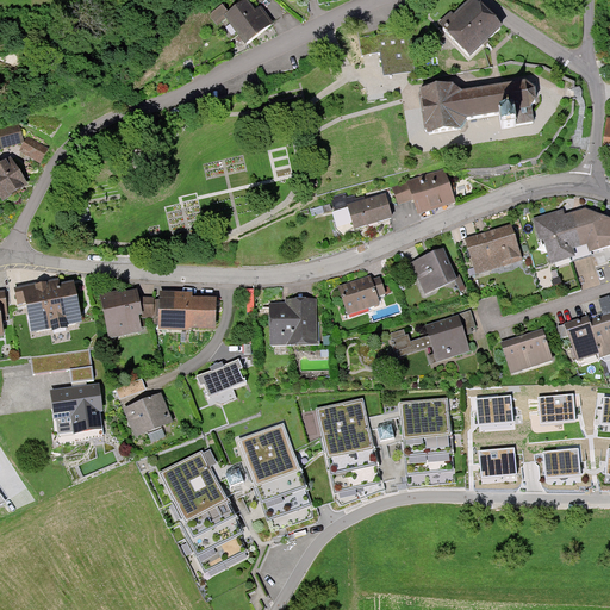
[(266,16),(260,8),(254,12),(244,0),(228,13),(223,17),(225,19),(247,45),(273,25),(266,16)]
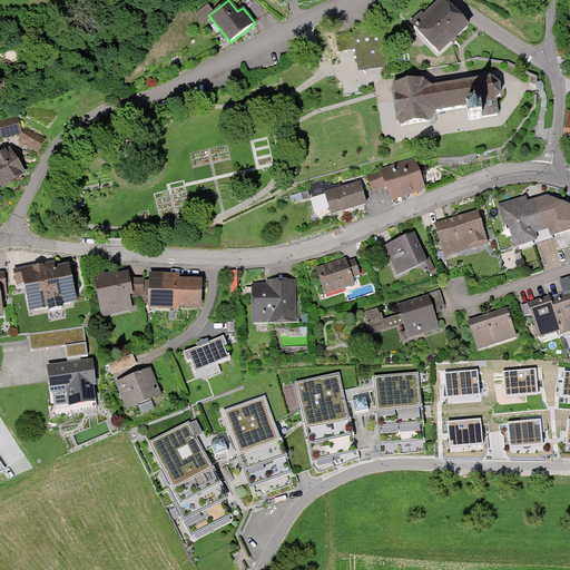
[(440,52),(469,25),(445,0),(440,0),(425,15),(423,11),(411,22),(440,52)]
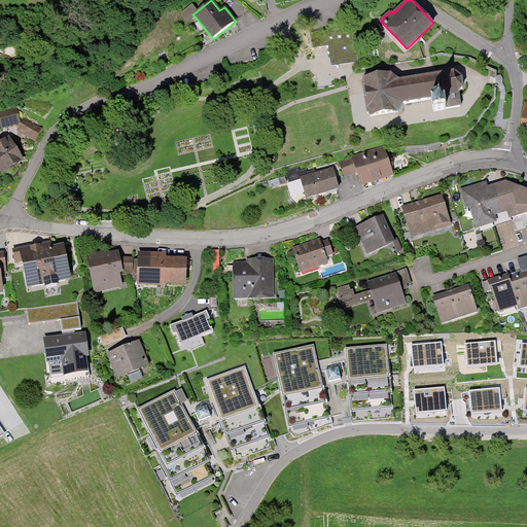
[(192,14),(197,11),(191,5),(180,13),(186,23),(195,16),(192,14)]
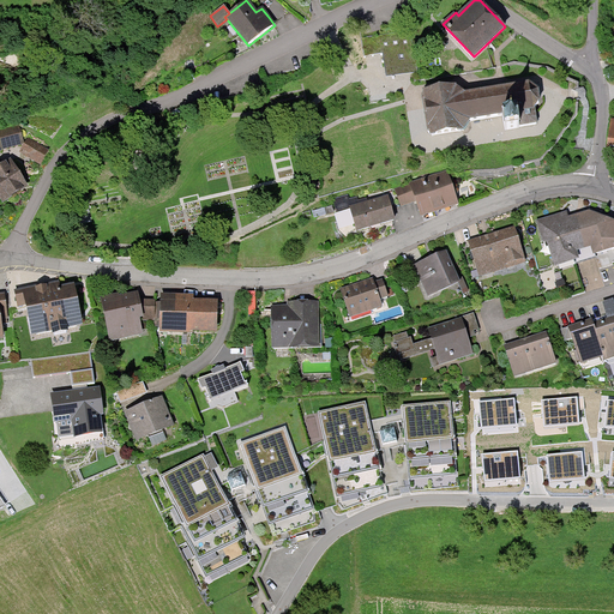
[(457,85),(423,90),(429,134),(464,130),(470,119),(504,113),(506,127),(537,122),(535,108),(540,101),(539,88),(529,80),(465,91),(457,85)]
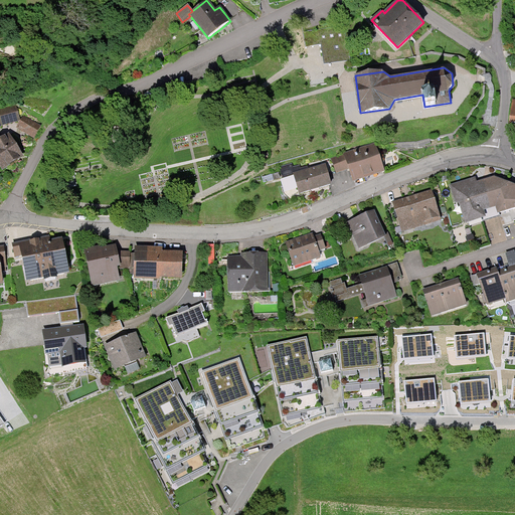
[(0,128),(2,127),(17,125),(33,138),(40,128),(25,115),(19,116),(17,108),(0,110),(0,128)]
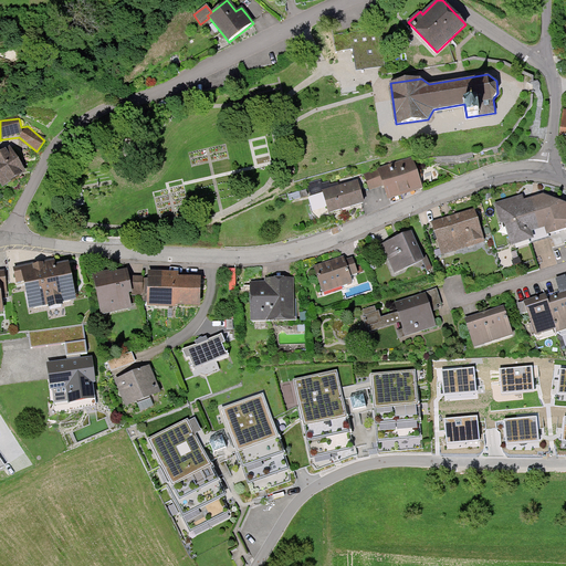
[(0,185),(1,187),(27,173),(11,146),(0,152),(0,185)]
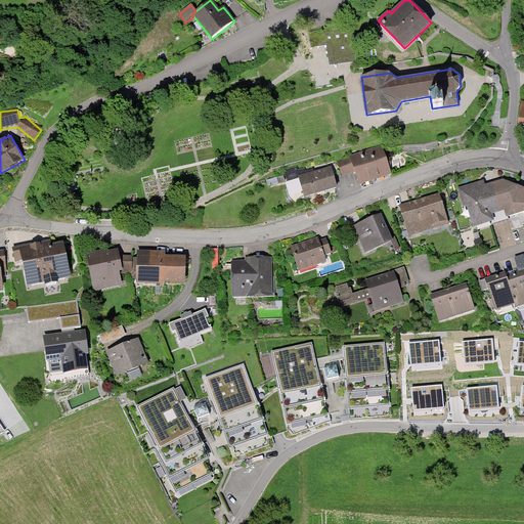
[(362,154),(337,163),(342,178),(354,174),(358,186),(392,175),(382,146),(362,154)]
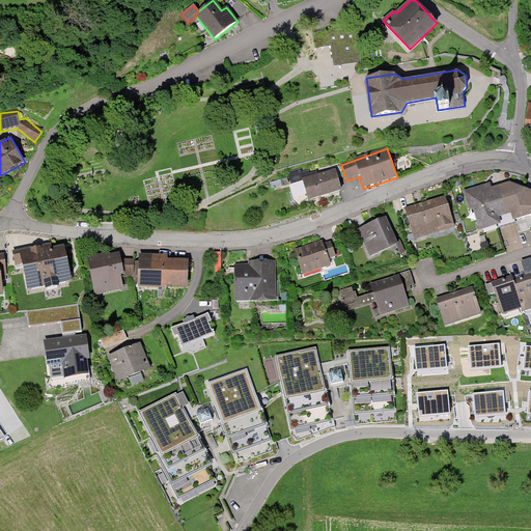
[(335,169),(302,177),(308,200),(341,191),(338,180),(335,169)]
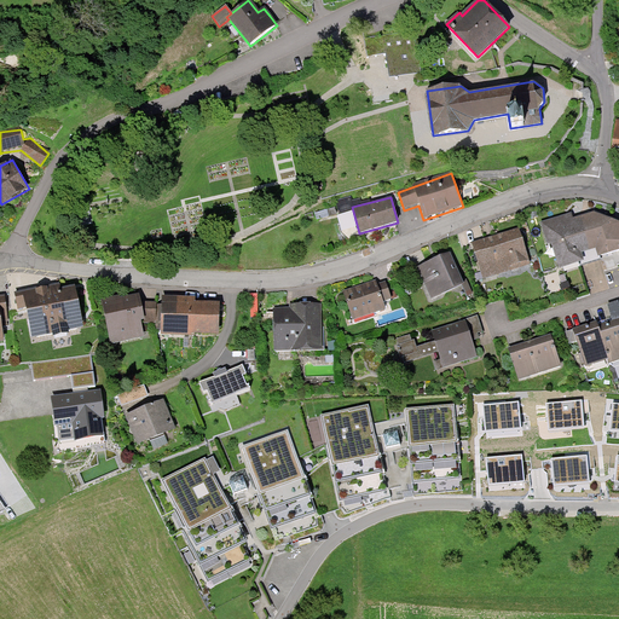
[(572,213),(541,223),(550,258),(555,256),(559,268),(583,261),(584,254),(595,250),(597,256),(618,250),(618,214),(608,209),(573,219),(572,213)]
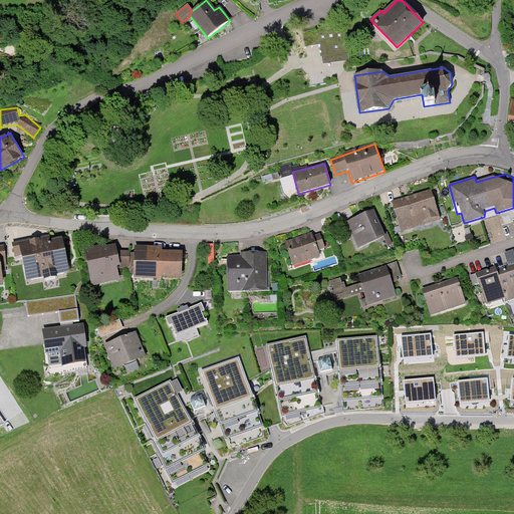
[(430,190),(391,202),(400,232),(440,219),(430,190)]
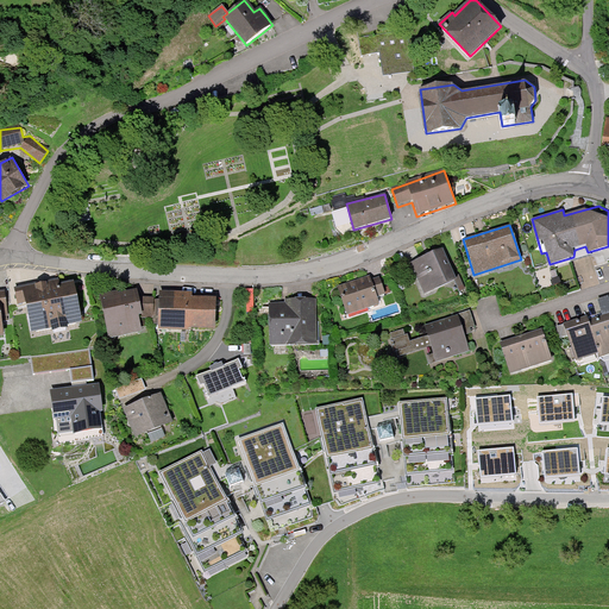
[(445,248),(409,263),(424,293),(458,277),(445,248)]
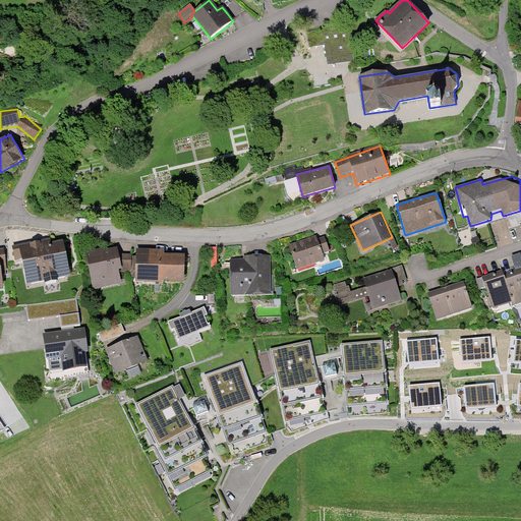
[(323,233),(287,244),(294,270),(325,261),(323,255),(329,253),(323,233)]
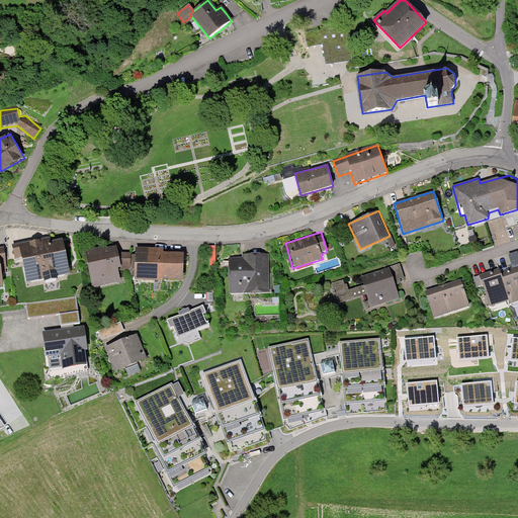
[(62,236),(17,245),(25,283),(70,274),(62,236)]
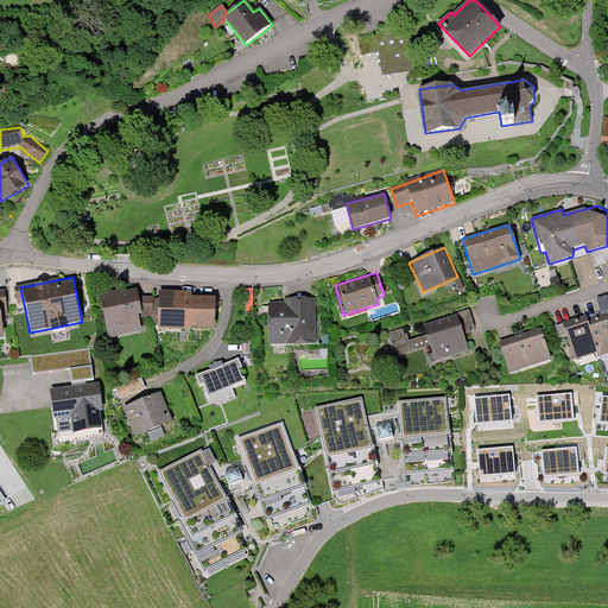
[(137,287),(99,295),(107,337),(139,331),(137,315),(141,314),(137,287)]
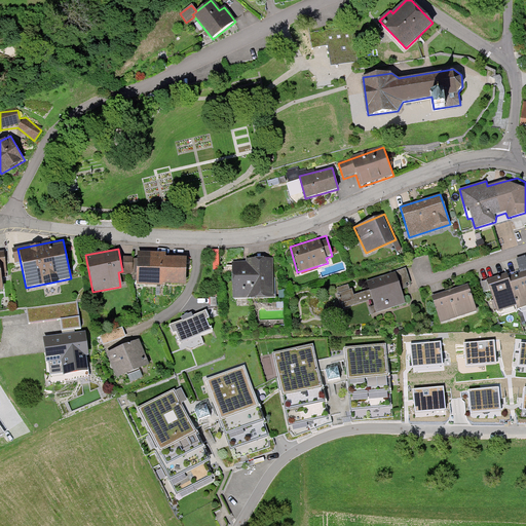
[(185,258),(136,257),(135,284),(184,285),(185,258)]
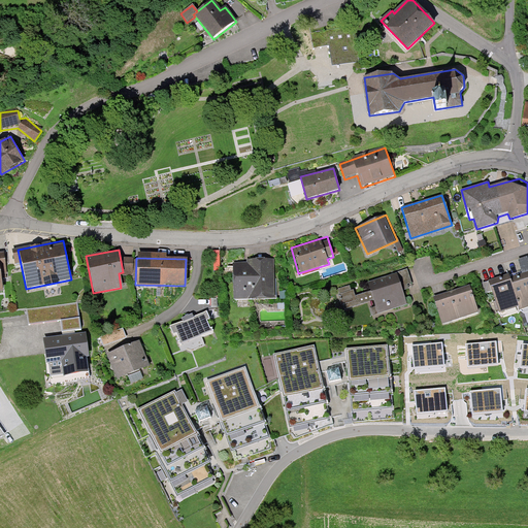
[(246,265),(231,266),(233,300),(275,298),(273,259),(246,260),(246,265)]
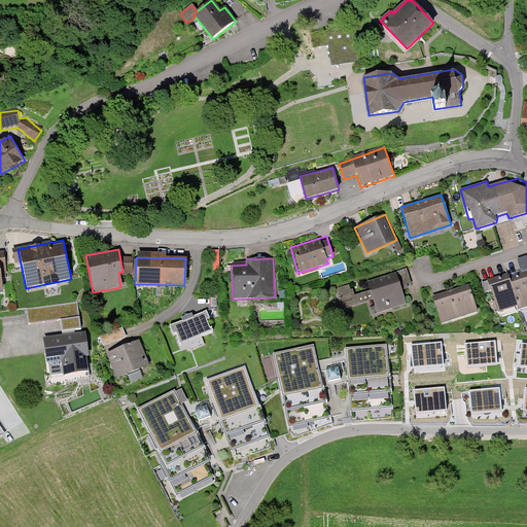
[(395,272),(365,281),(377,314),(406,305),(395,272)]
